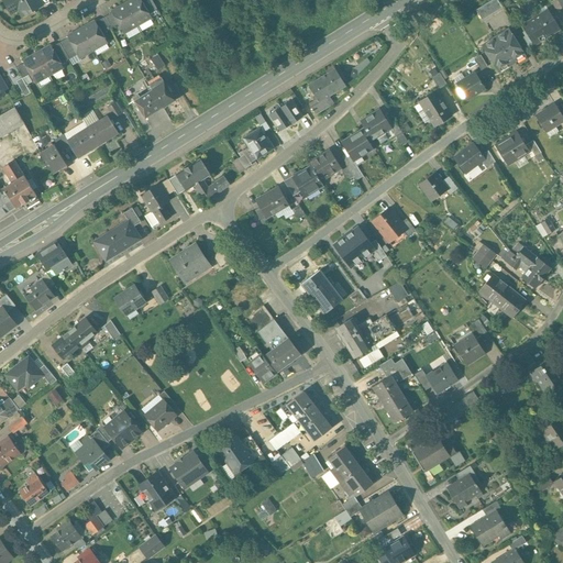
[(7,0),(14,11),(19,9),(21,13),(22,13),(23,15),(32,11),(31,8),(41,2),(39,0),(7,0)]
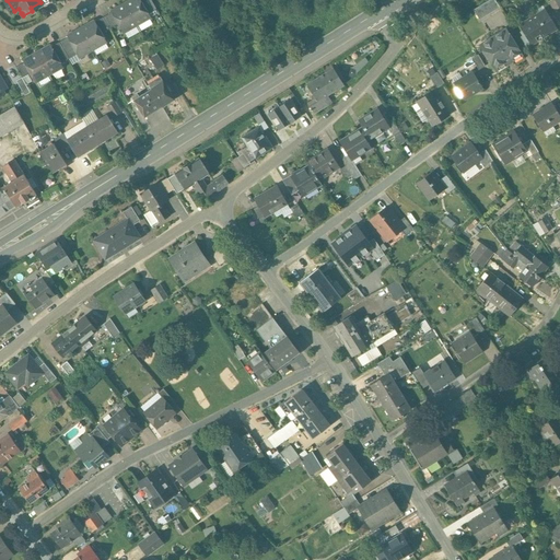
[(131,0),(125,4),(137,25),(150,18),(148,14),(139,0),(131,0)]
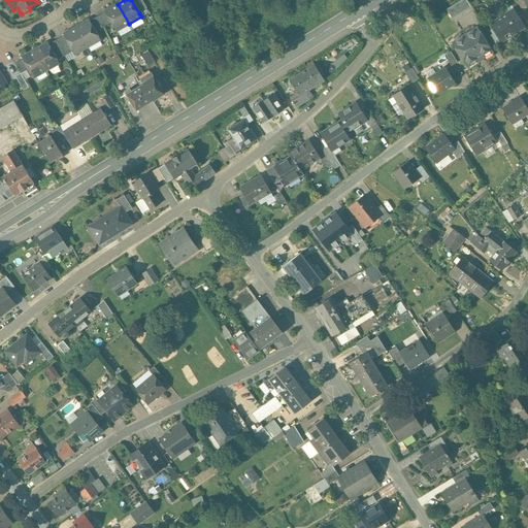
[(147,9),(142,0),(131,0),(139,13),(147,9)]
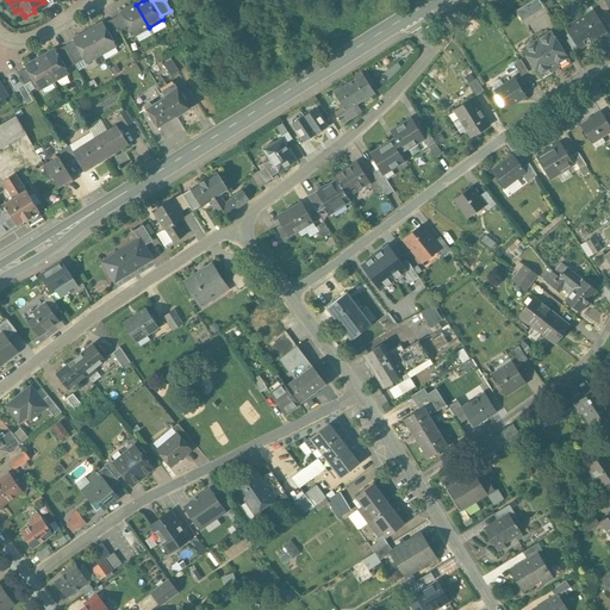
[(539,0),(533,0),(516,11),(523,22),(545,8),(539,0)]
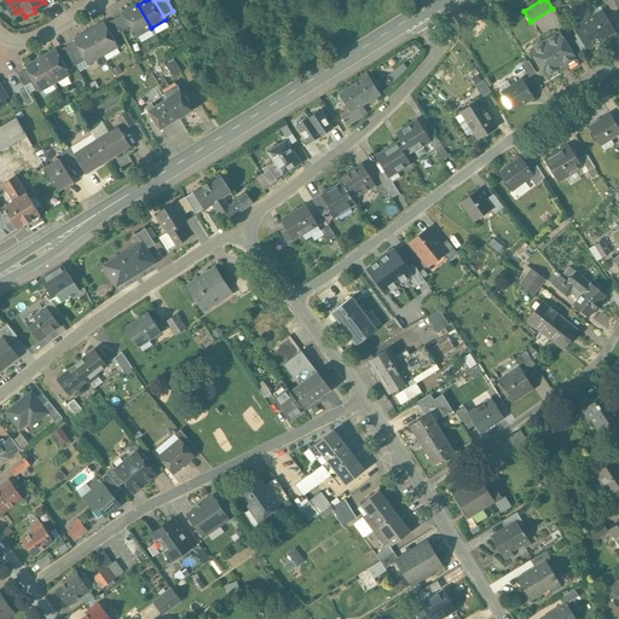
[(138,5),(123,13),(123,15),(131,27),(136,36),(151,28),(138,5)]
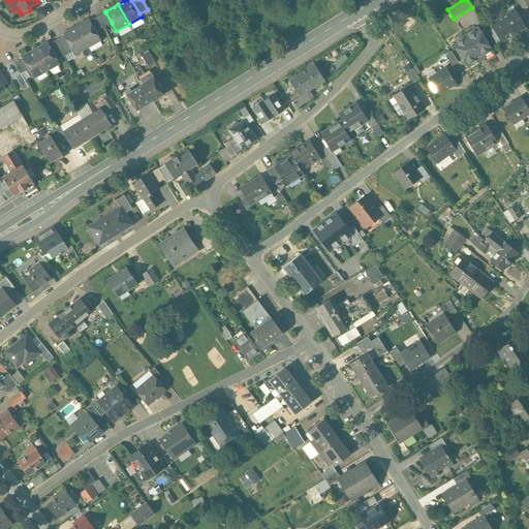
[(516,8),(491,24),(503,43),(528,28),(516,8)]
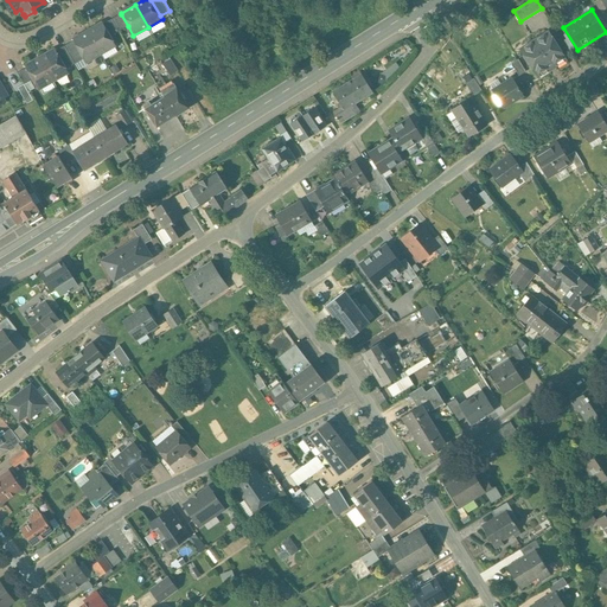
[(121,14),(112,19),(119,31),(128,26),(121,14)]
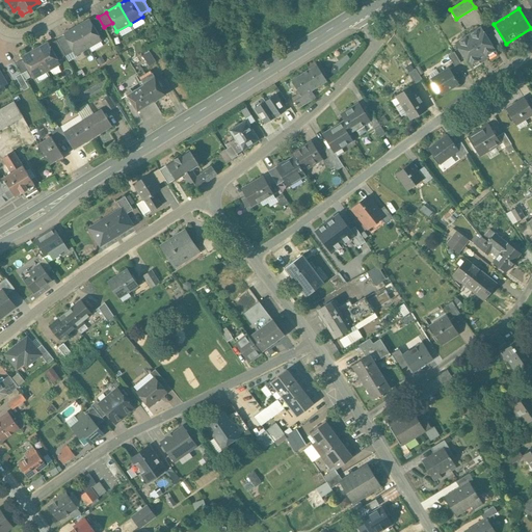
[(98,17),(89,21),(96,32),(104,27),(98,17)]
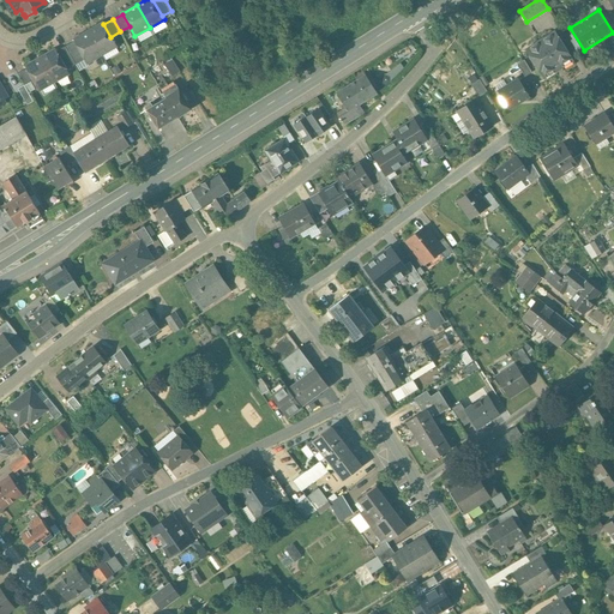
[(103,24),(89,31),(102,55),(116,47),(103,24)]
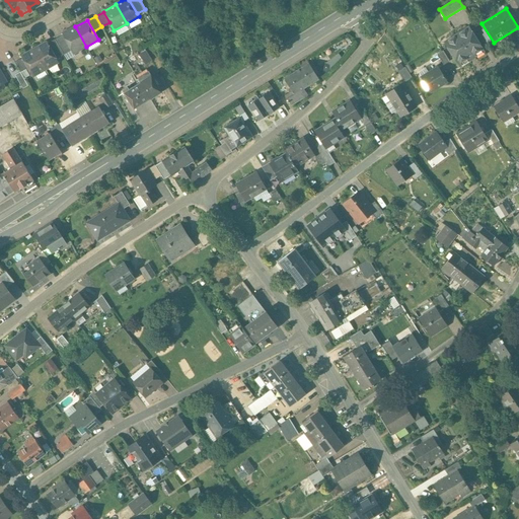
[(75,26),(63,33),(63,34),(72,51),(73,54),(86,47),(75,26)]
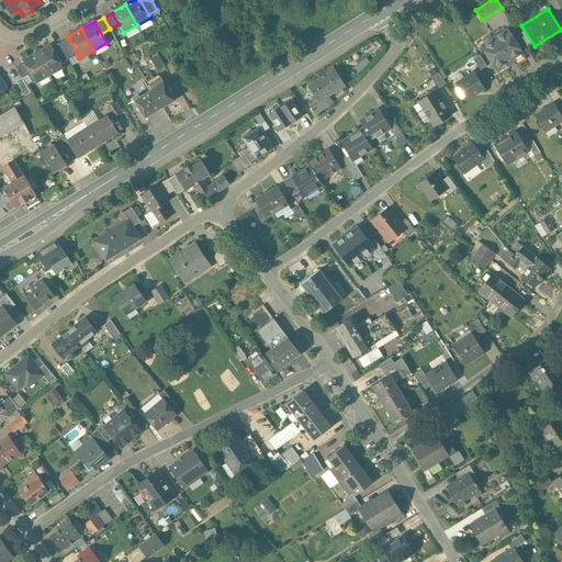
[(509,30),(483,45),(499,71),(525,55),(509,30)]
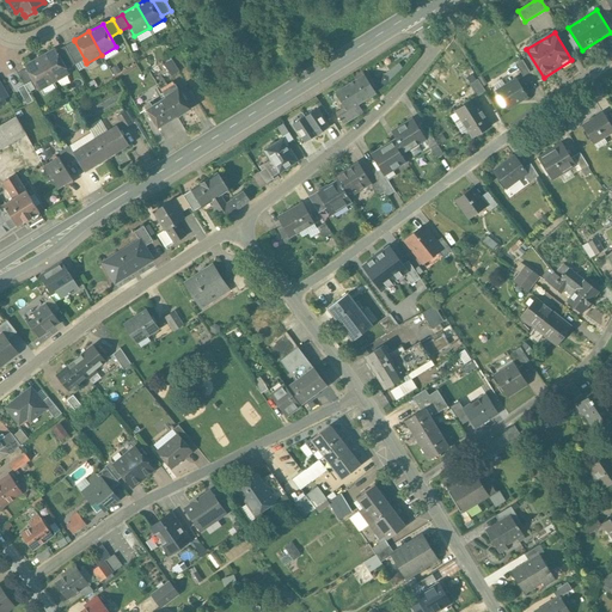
[(85,60),(74,41),(65,47),(75,65),(85,60)]
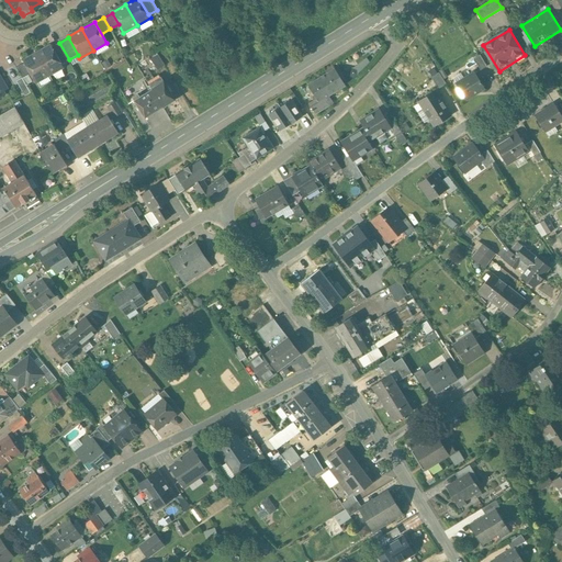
[(69,59),(59,43),(52,47),(60,65),(69,59)]
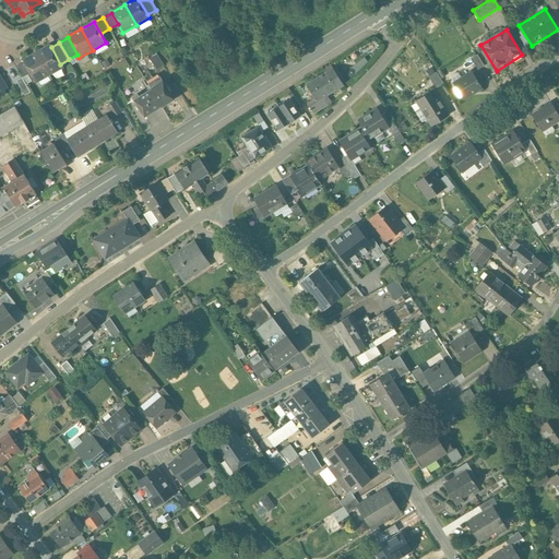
[(50,46),(37,54),(49,74),(62,67),(60,64),(51,47),(50,46)]
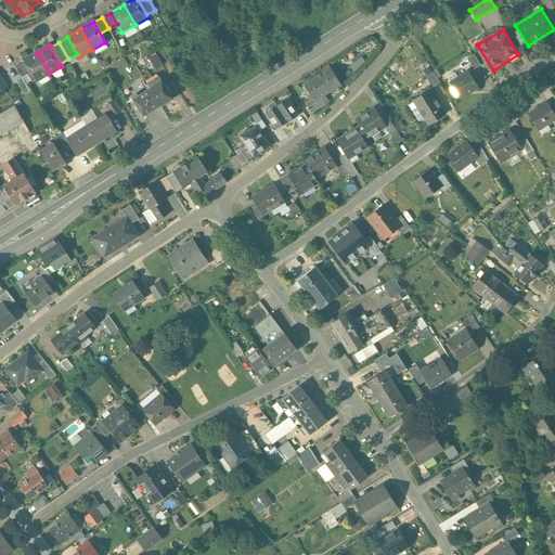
[(49,74),(37,53),(24,61),(24,62),(30,73),(35,81),(49,74)]
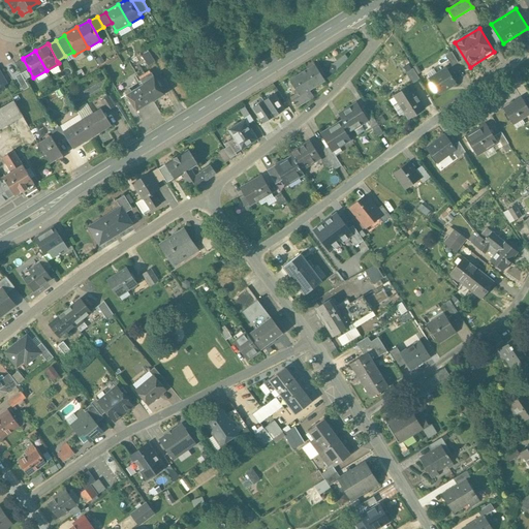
[(155,62),(149,52),(142,56),(148,66),(155,62)]
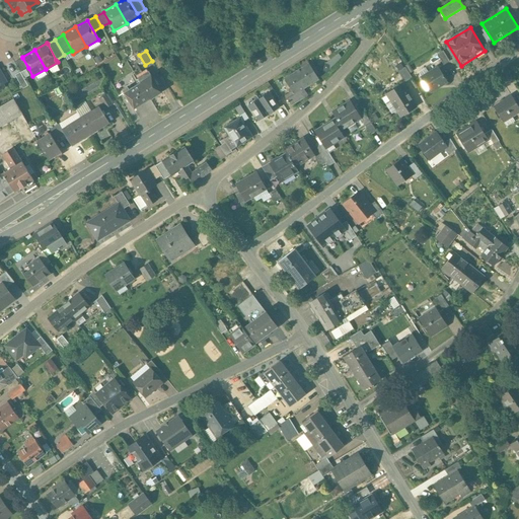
[(443,51),(437,55),(444,65),(450,62),(443,51)]
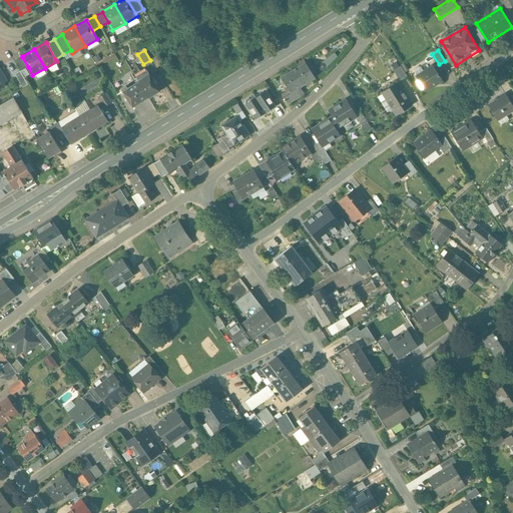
[(22,57),(14,61),(20,71),(20,72),(28,67),(22,57)]
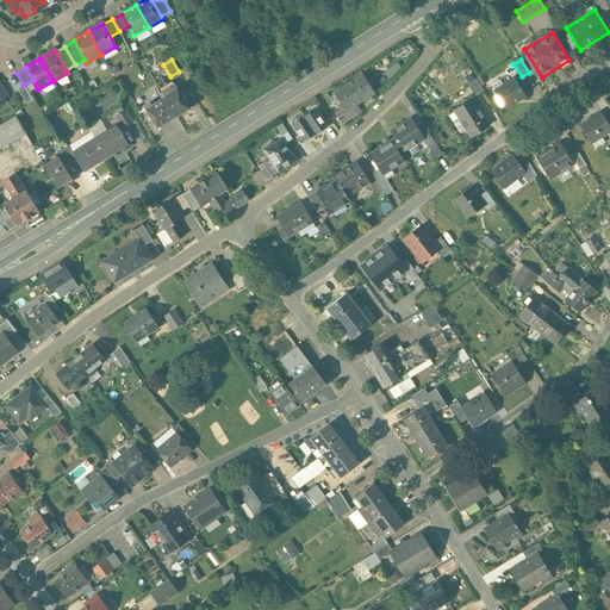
[(363,75),(348,85),(360,103),(374,93),(363,75)]
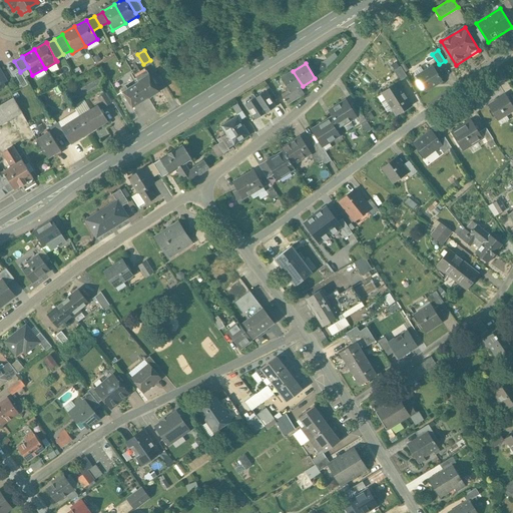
[(114,64),(105,70),(110,78),(119,72),(114,64)]
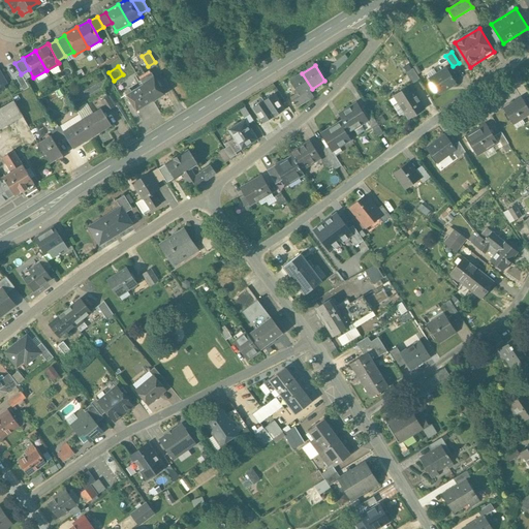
[(412,67),(405,71),(411,83),(418,78),(412,67)]
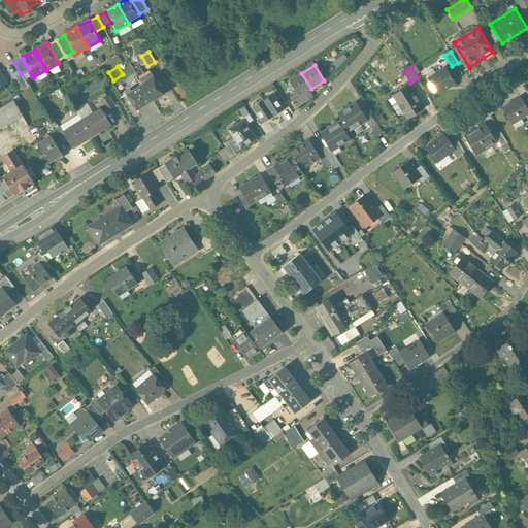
[(446,68),(436,74),(438,76),(431,81),(438,94),(447,89),(447,88),(455,83),(446,68)]
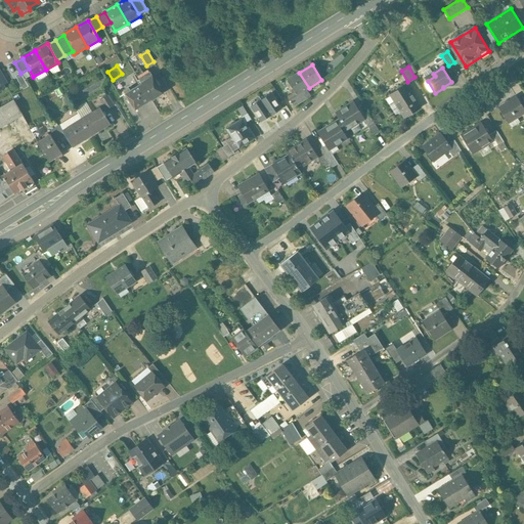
[(20,73),(15,76),(23,90),(29,87),(20,74),(20,73)]
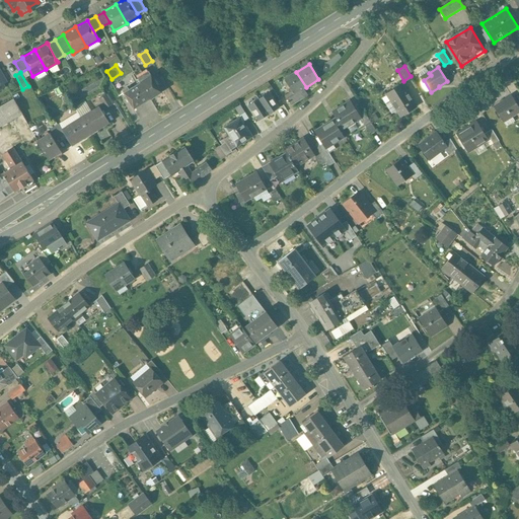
[(148,72),(137,78),(140,83),(150,98),(150,99),(161,92),(151,76),(148,72)]
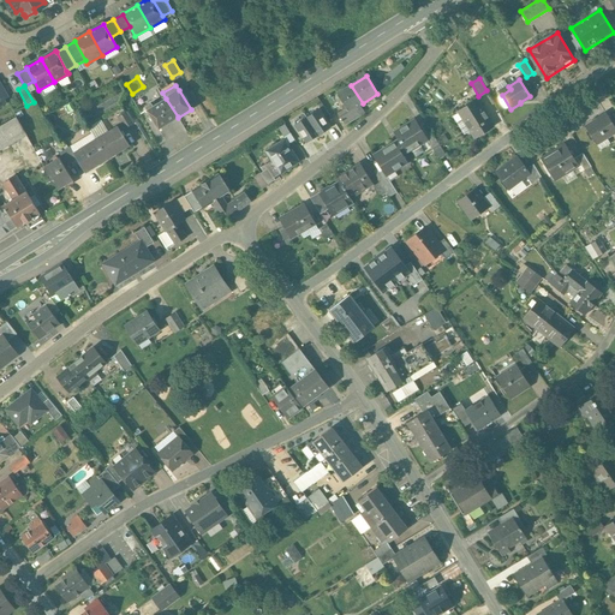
[(363,103),(351,85),(338,94),(347,109),(350,112),(360,106),(363,103)]
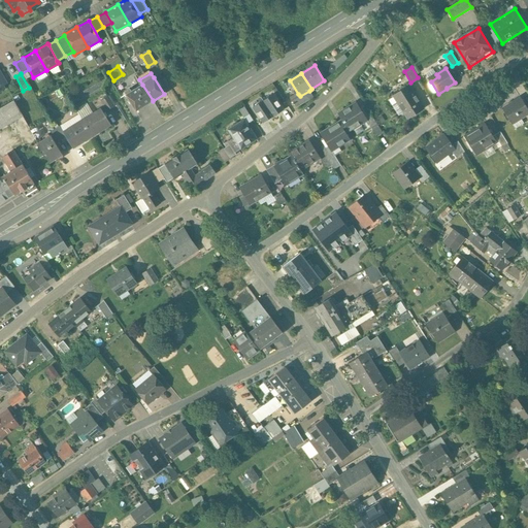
[(142,85),(131,92),(130,90),(126,93),(127,95),(126,95),(136,110),(153,100),(142,85)]
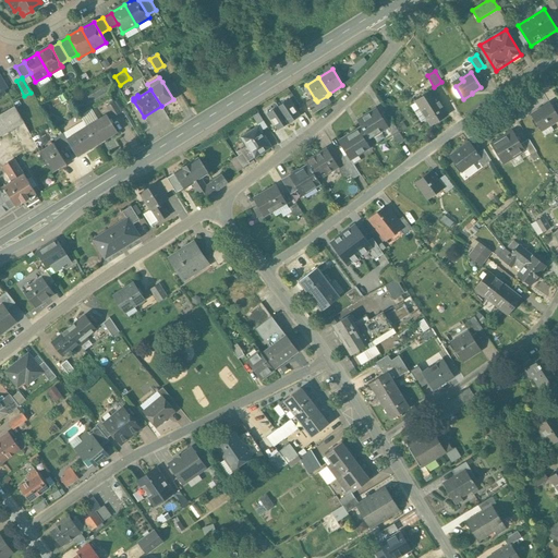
[(432,91),(415,100),(431,125),(447,116),(432,91)]
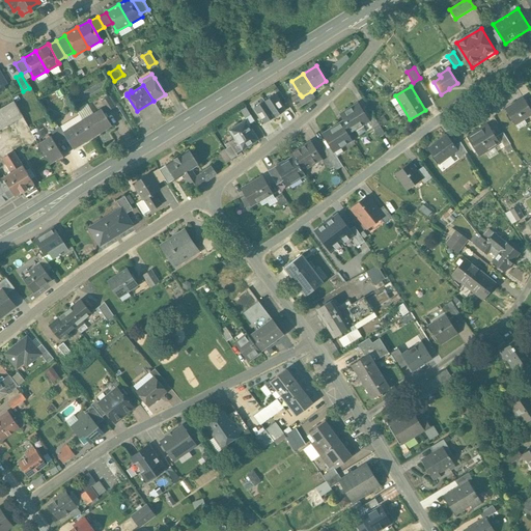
[(300,94),(292,100),(298,108),(315,98),(311,91),(302,96),(300,94)]
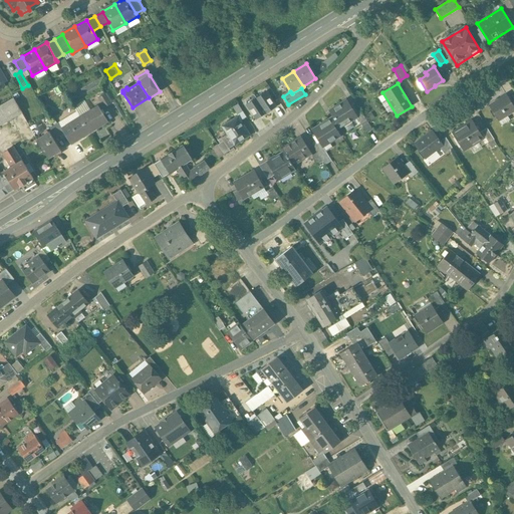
[(267,89),(246,103),(257,119),(278,105),(267,89)]
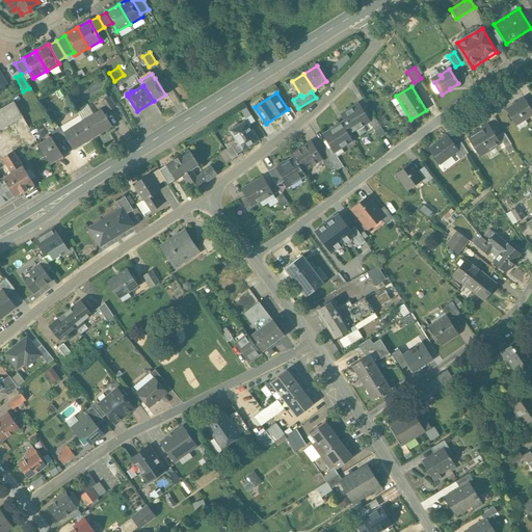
[(109,97),(102,102),(108,111),(115,107),(109,97)]
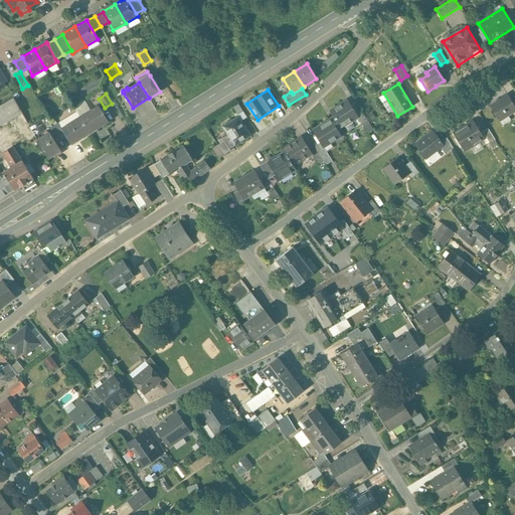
[(501,100),(491,106),(500,121),(514,111),(514,107),(509,97),(502,102),(501,100)]
